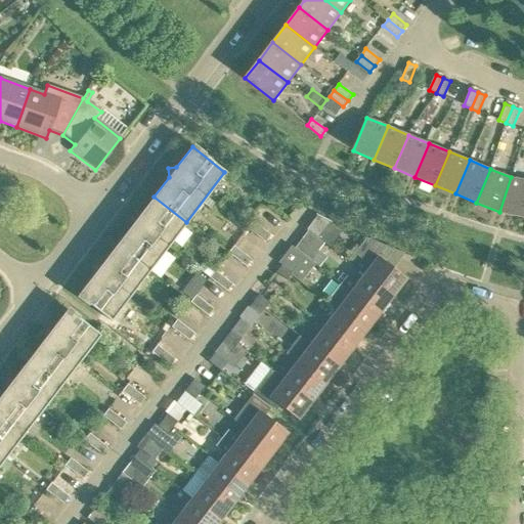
[(499,212),(523,216),(523,179),(511,177),(499,212)]
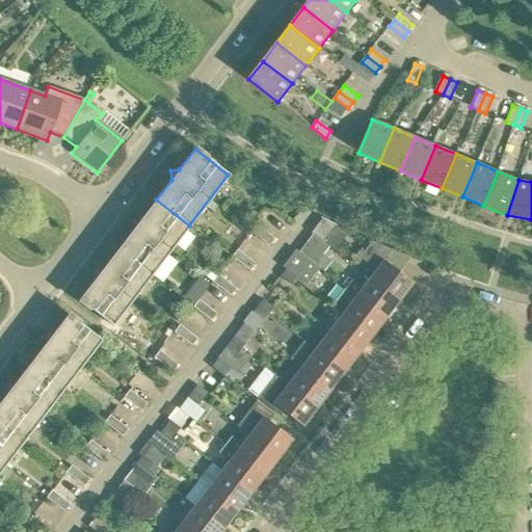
[(133,230),(117,249),(151,275),(189,225),(156,200),(140,219),(131,221),(133,230)]
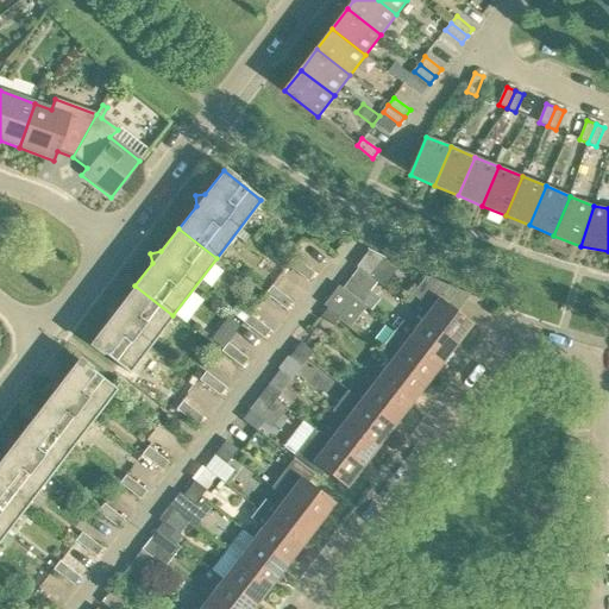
[(357,268),(356,269),(368,277),(383,257),(368,250),(355,267),(357,268)]
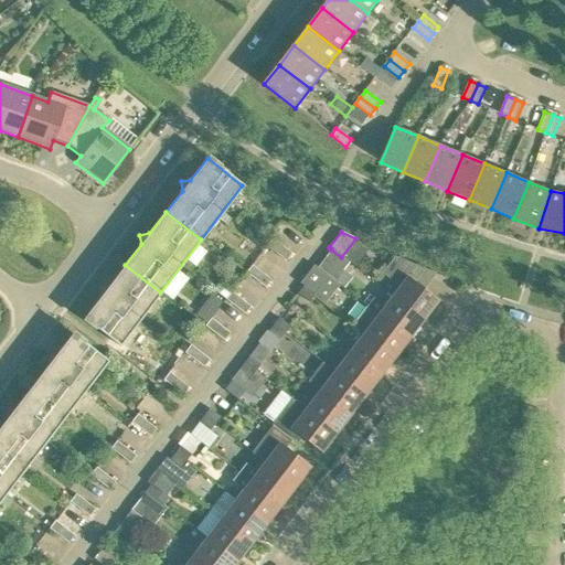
[(266,246),(275,254),(280,246),(272,240),(266,246)]
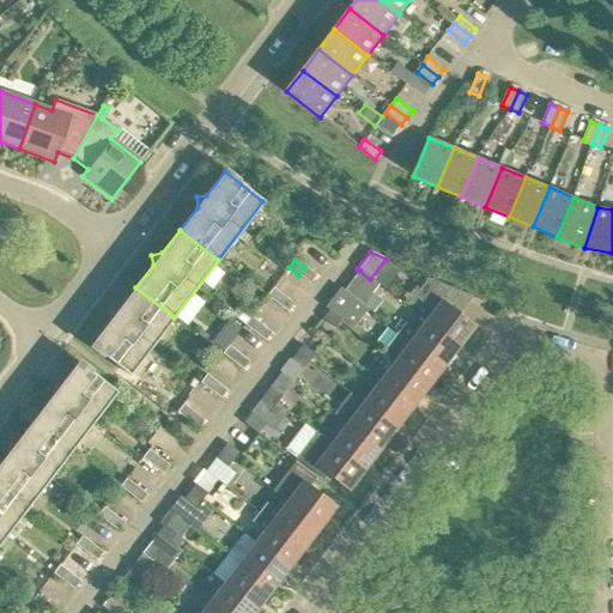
[(304,267),(298,275),(308,283),(314,274),(304,267)]
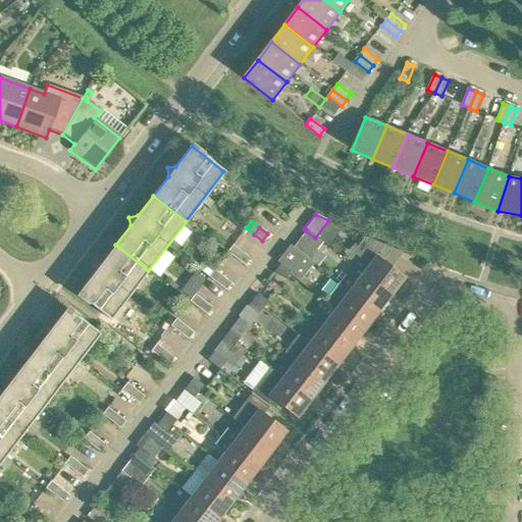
[(315,238),(305,230),(301,237),(310,245),(315,238)]
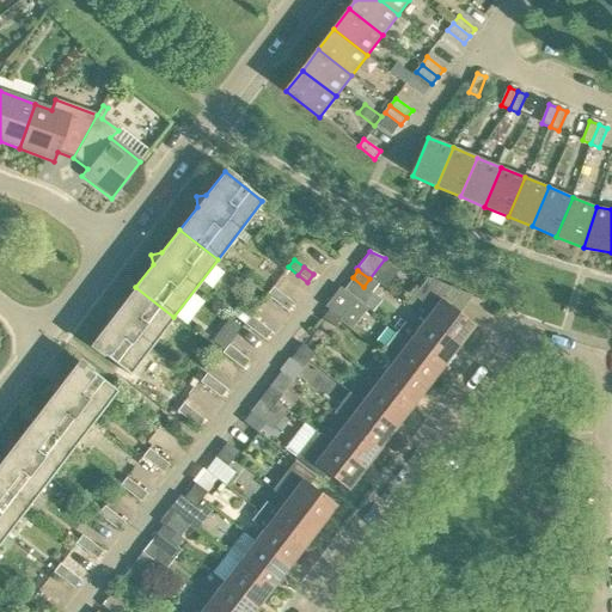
[(430,311),(423,320),(457,346),(472,325),(457,313),(470,295),(448,287),(426,277),(411,297),(430,311)]
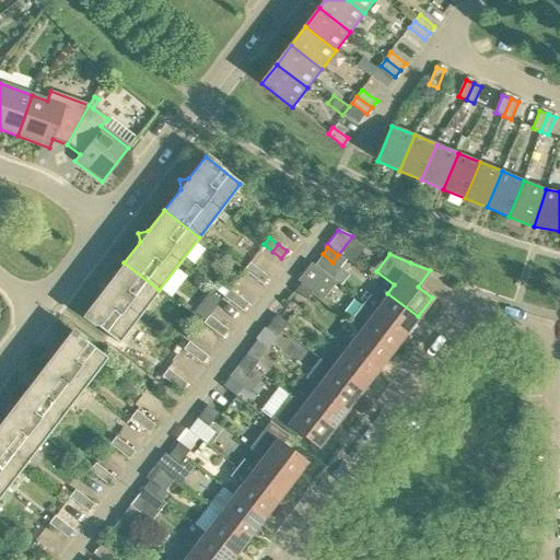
[(159,290),(124,263),(107,284),(97,286),(100,294),(82,316),(117,343),(159,290)]
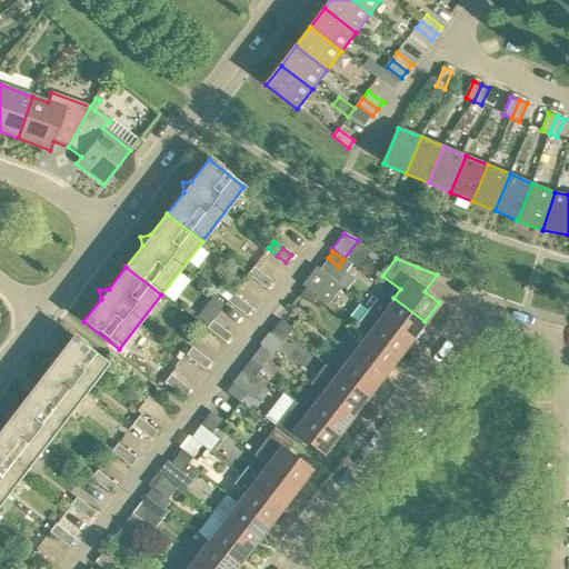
[(248,275),(257,281),(262,275),(253,268),(248,275)]
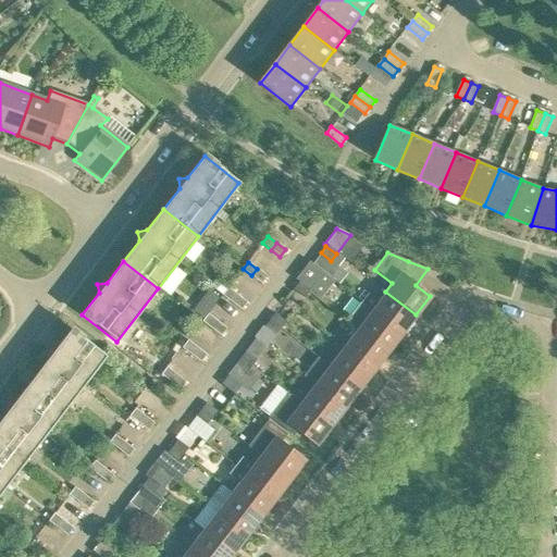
[(257,269),(251,275),(260,283),(265,275),(257,269)]
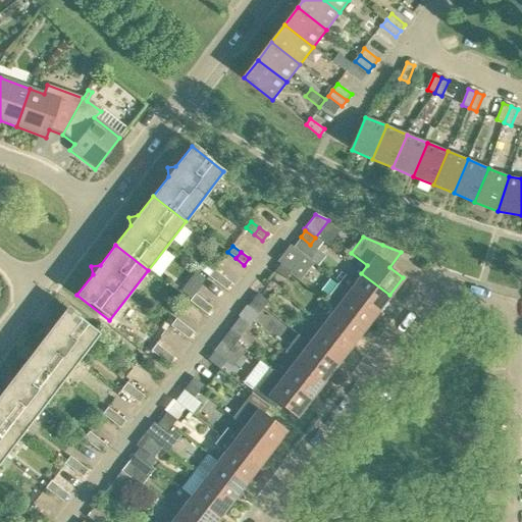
[(283,259),(278,265),(289,273),(294,267),(283,259)]
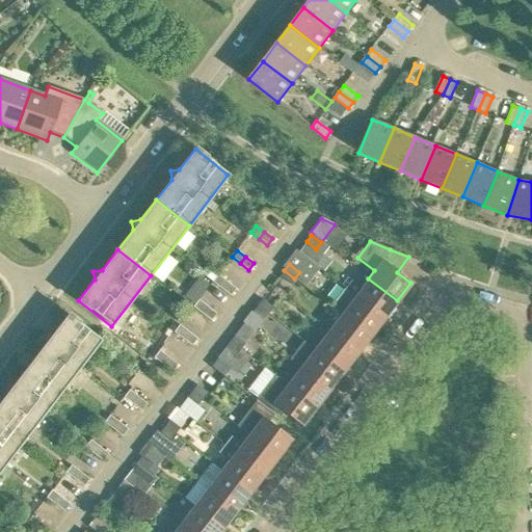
[(294,278),(284,270),(278,276),(289,285),(294,278)]
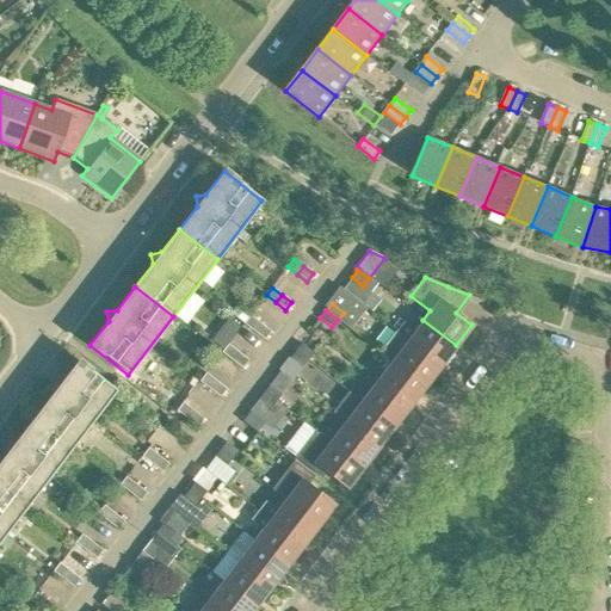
[(224,343),(242,325),(234,316),(216,333),(224,343)]
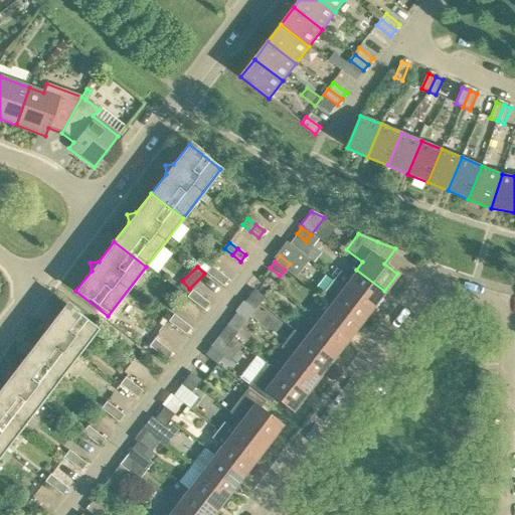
[(205,273),(214,280),(219,273),(210,267),(205,273)]
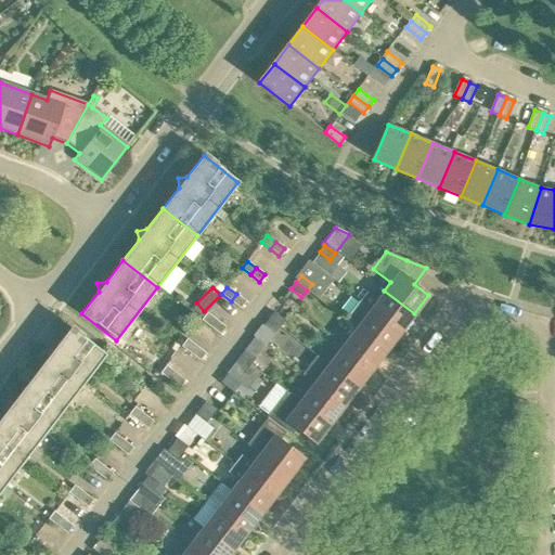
[(365,293),(359,301),(400,333),(414,313),(384,291),(376,300),(365,293)]
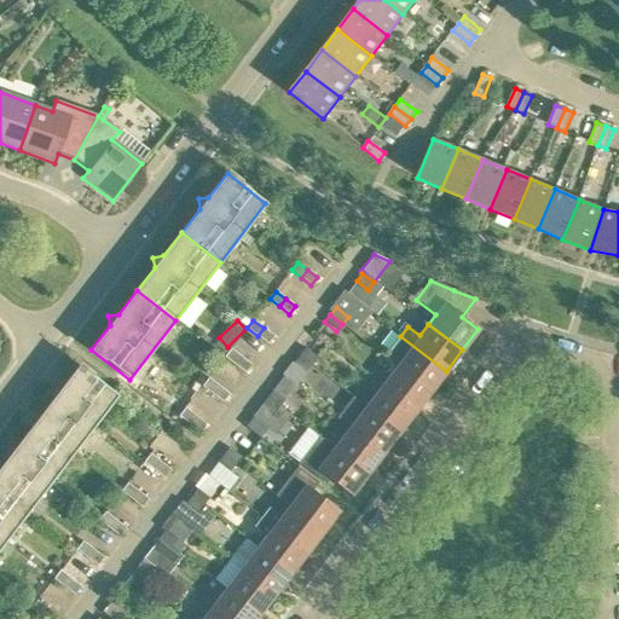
[(264,328),(258,336),(267,343),(273,336),(264,328)]
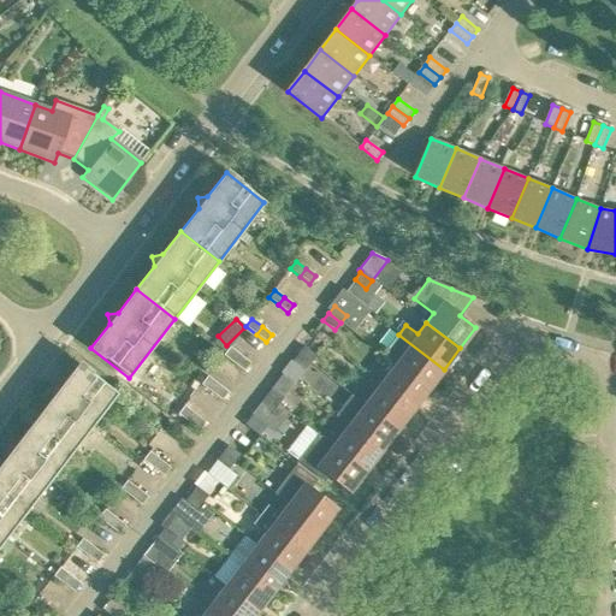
[(383,355),(394,363),(395,363),(428,390),(444,369),(398,335),(383,355)]
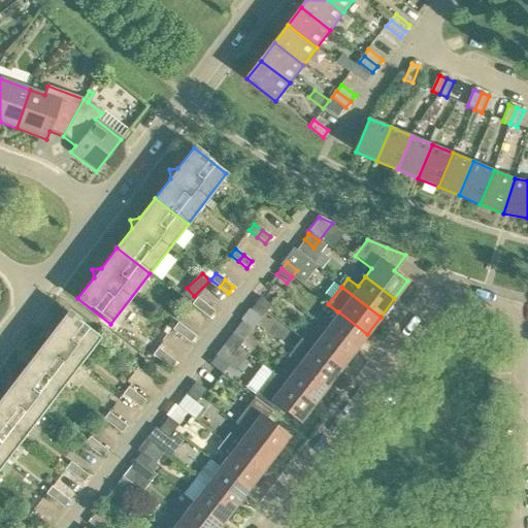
[(259,297),(255,303),(265,311),(269,305),(259,297)]
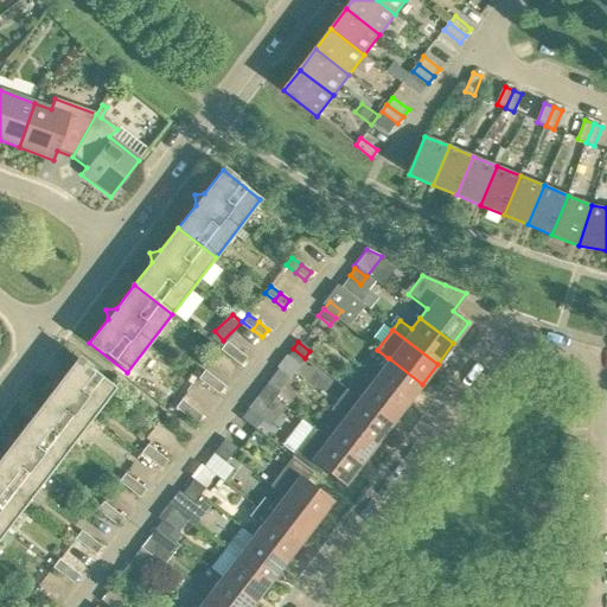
[(221,350),(230,358),(236,350),(225,343),(221,350)]
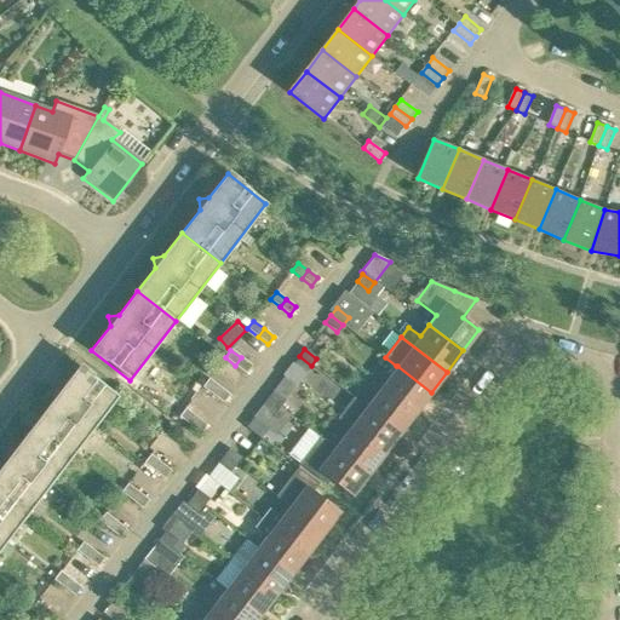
[(311,366),(299,356),(293,363),(305,373),(311,366)]
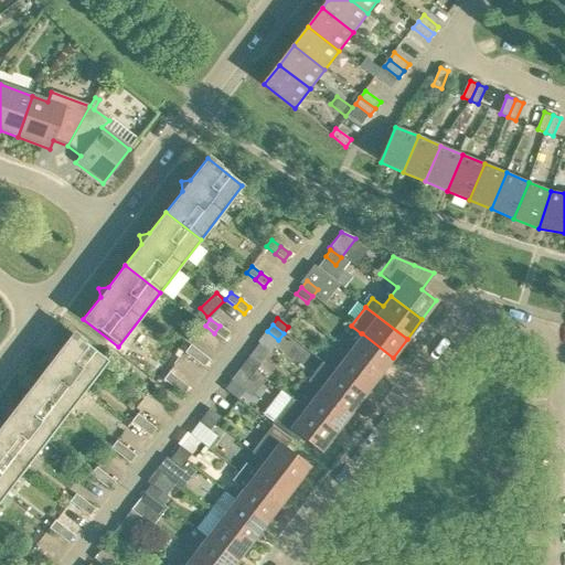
[(220,326),(214,333),(223,340),(228,333),(220,326)]
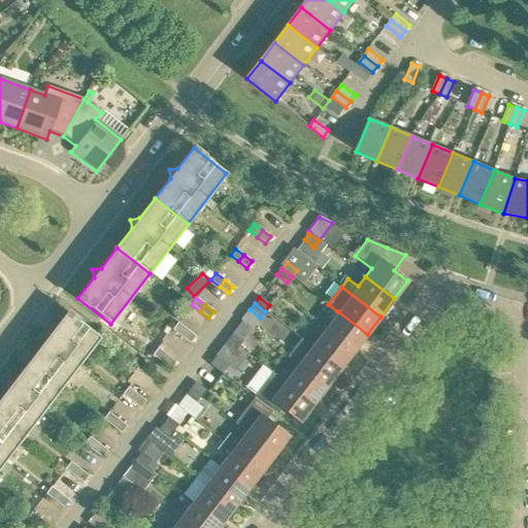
[(338,311),(337,311),(324,329),(353,352),(367,334),(338,311)]
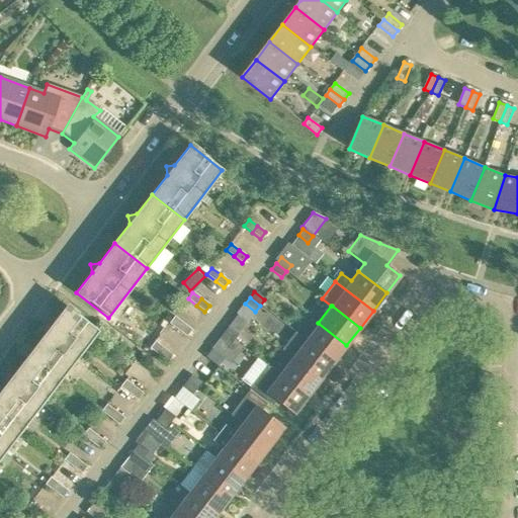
[(42,336),(27,355),(60,380),(98,331),(66,307),(51,326),(41,328),(42,336)]
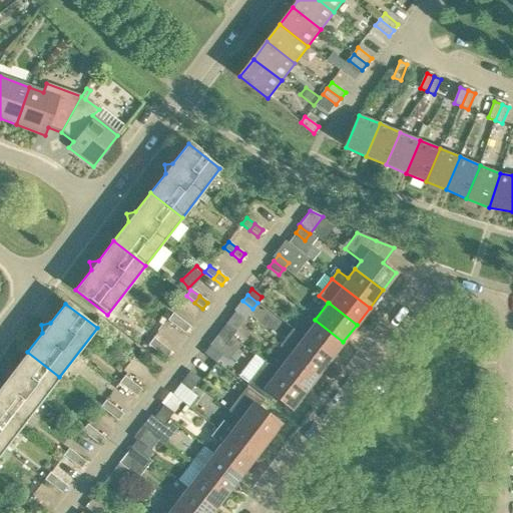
[(225,323),(220,329),(230,337),(243,320),(234,313),(225,323)]
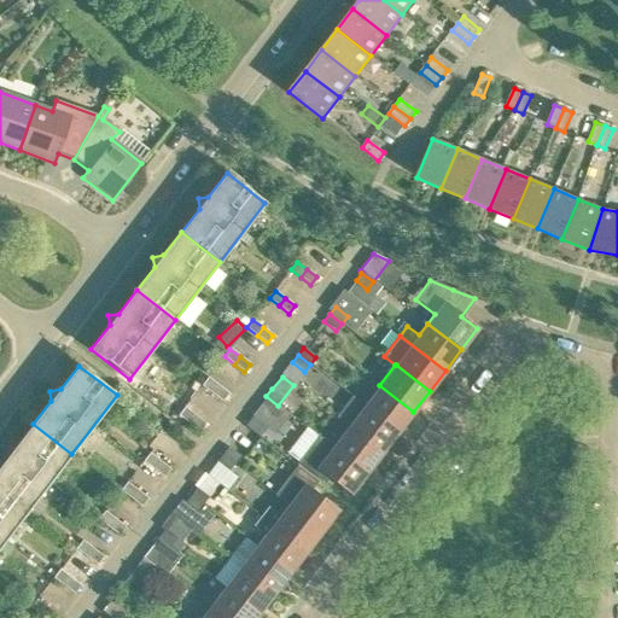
[(202,385),(211,394),(217,385),(208,378),(202,385)]
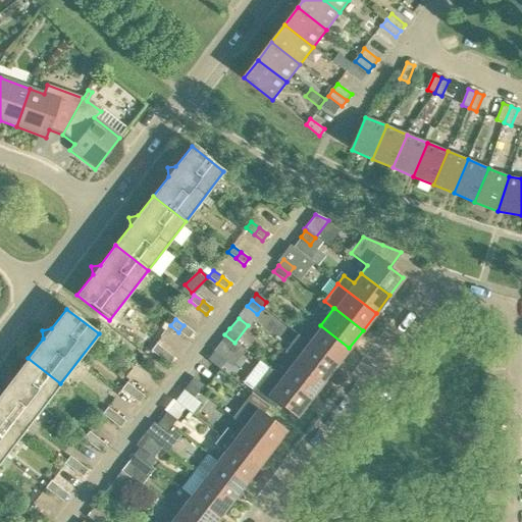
[(184,325),(178,332),(187,338),(192,332),(184,325)]
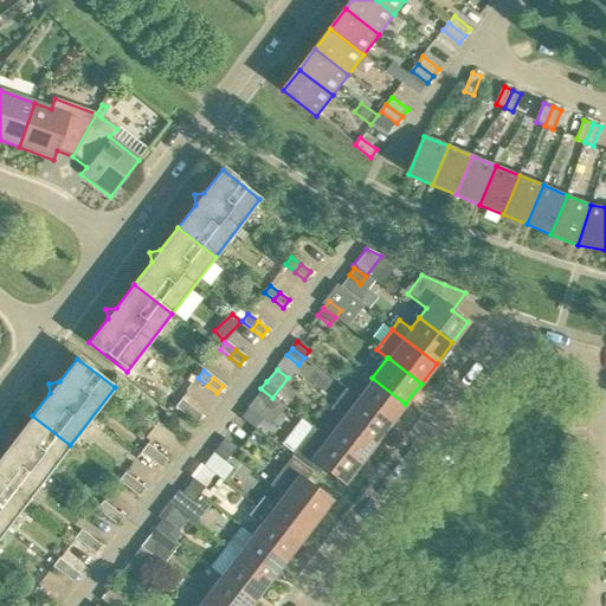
[(372,378),(356,398),(389,424),(405,404),(372,378)]
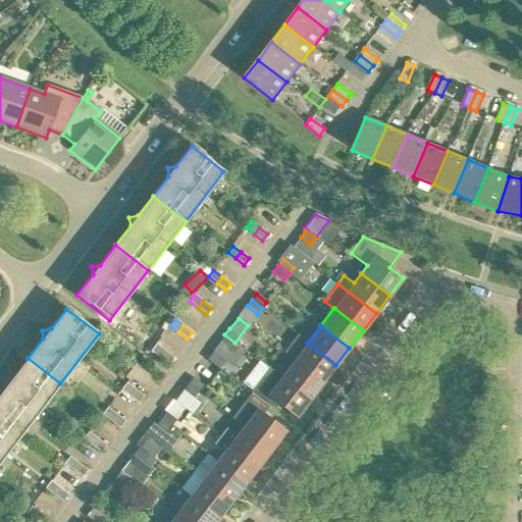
[(235,343),(224,334),(212,352),(225,362),(231,366),(245,350),(235,343)]
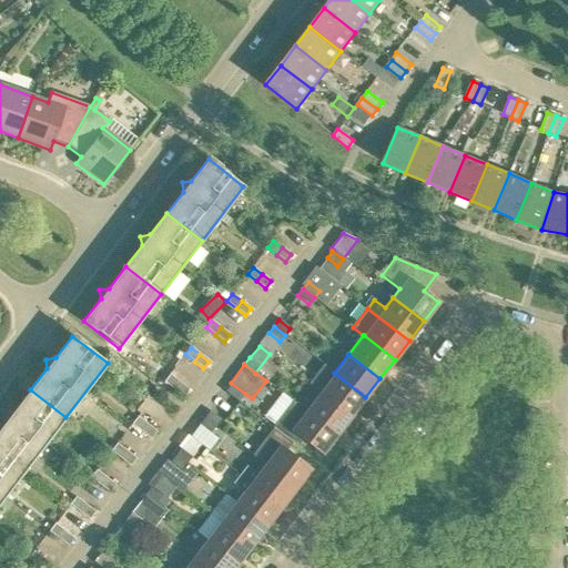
[(307,383),(320,393),(351,416),(365,397),(334,373),(323,364),(307,383)]
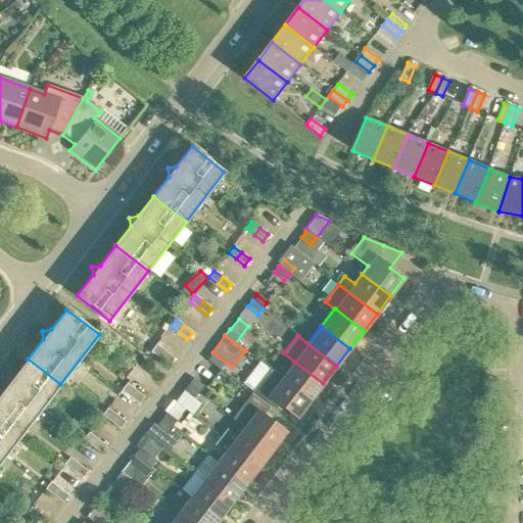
[(151,351),(159,358),(164,351),(156,344),(151,351)]
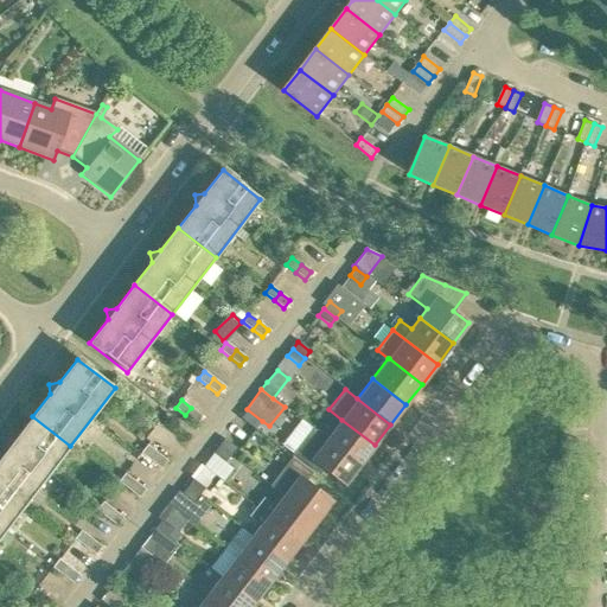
[(191,408),(185,415),(196,423),(202,415),(191,408)]
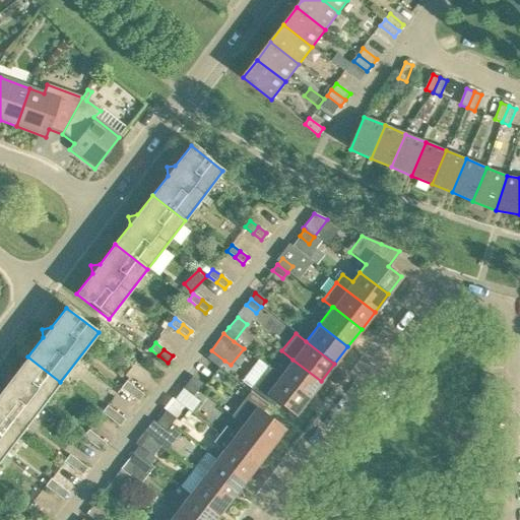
[(224,361),(211,350),(206,358),(218,369),(224,361)]
